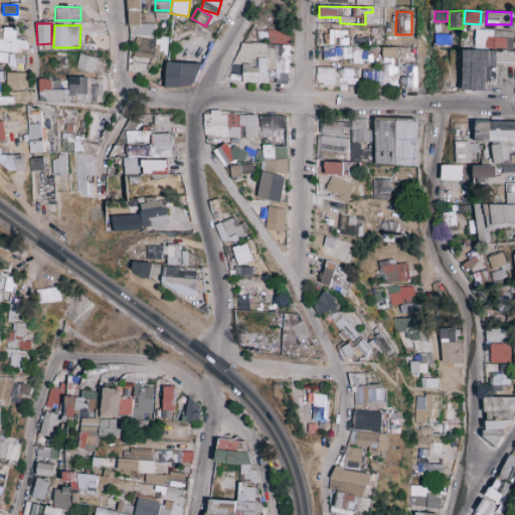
[(0,49),(27,50),(27,40),(15,40),(15,27),(1,27),(0,49)]
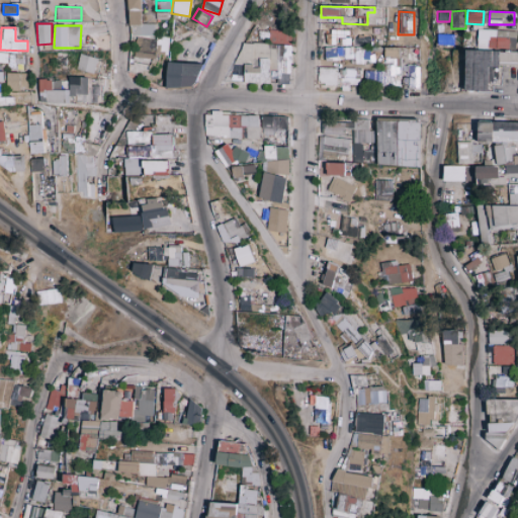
[(289,45),(290,30),(268,29),(268,44),(289,45)]
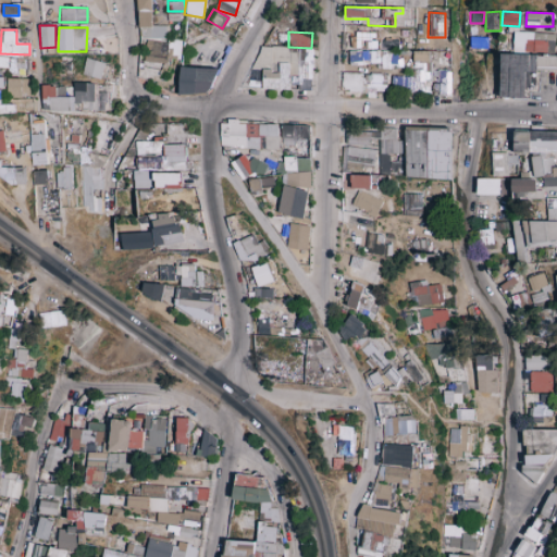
[(514,51),(520,52),(520,44),(528,44),(529,33),(514,32),(514,51)]
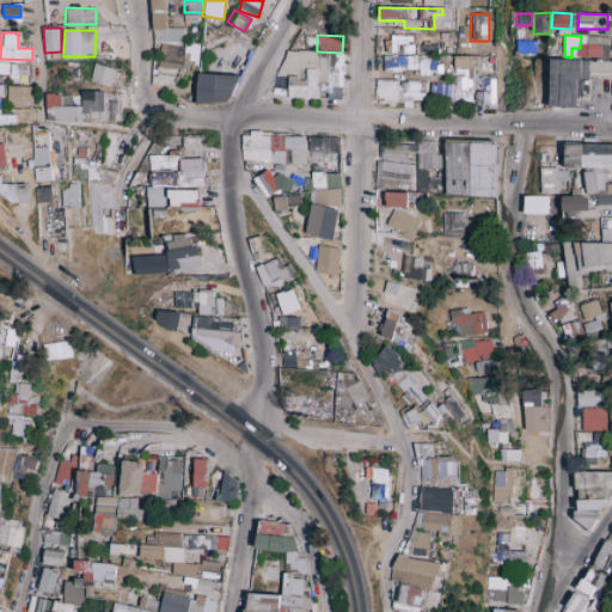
[(183,69),(183,62),(197,63),(199,46),(157,43),(155,68),(183,69)]
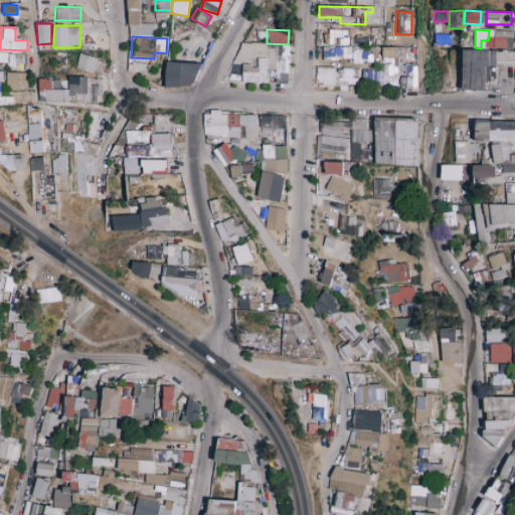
[(290,45),(236,42),(234,71),(229,70),(229,78),(240,78),(239,80),(276,82),(288,83),(290,45)]
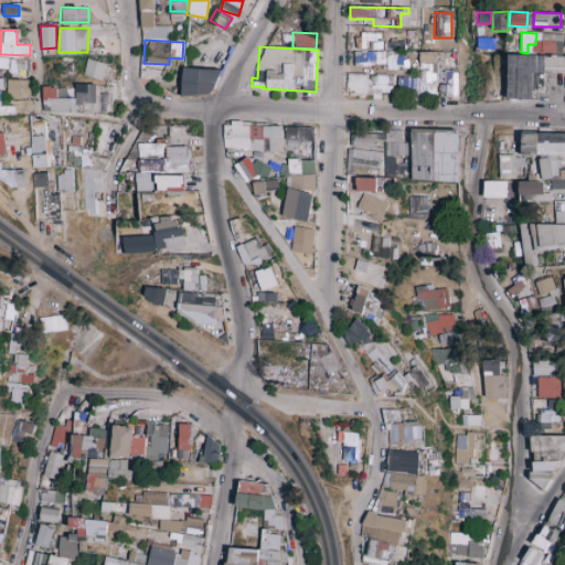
[(396,77),(396,93),(435,95),(436,52),(418,51),(418,77),(396,77)]
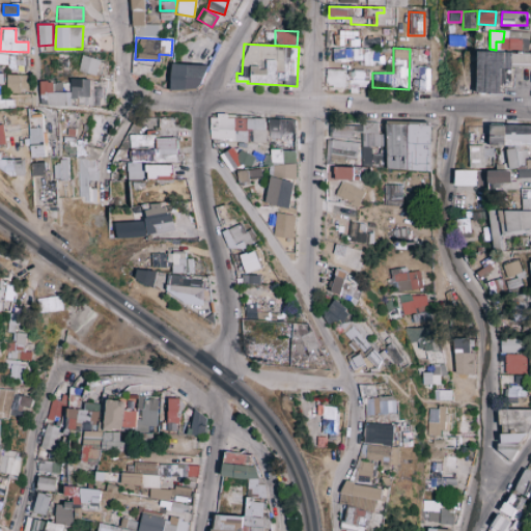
[(332,63),(380,63),(380,50),(332,49),(332,63)]
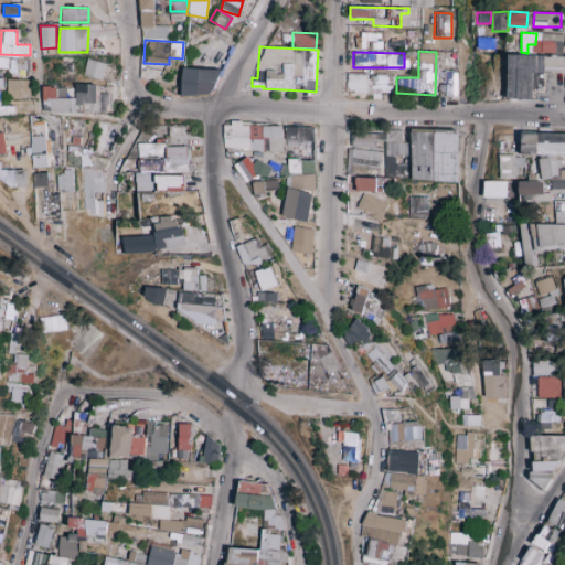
[(508,98),(536,99),(537,93),(545,93),(546,72),(564,72),(564,56),(509,55),(508,98)]
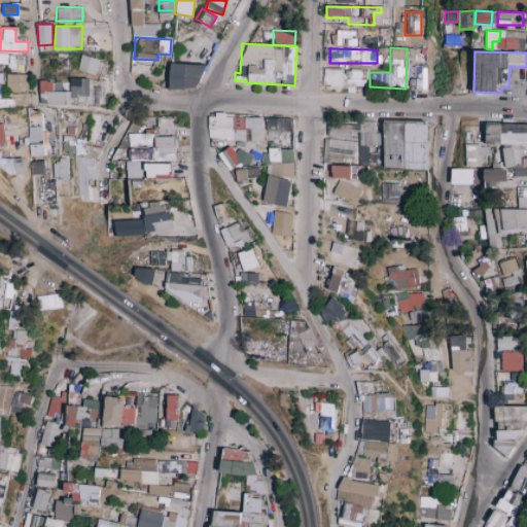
[(0,67),(25,68),(25,56),(0,55),(0,67)]
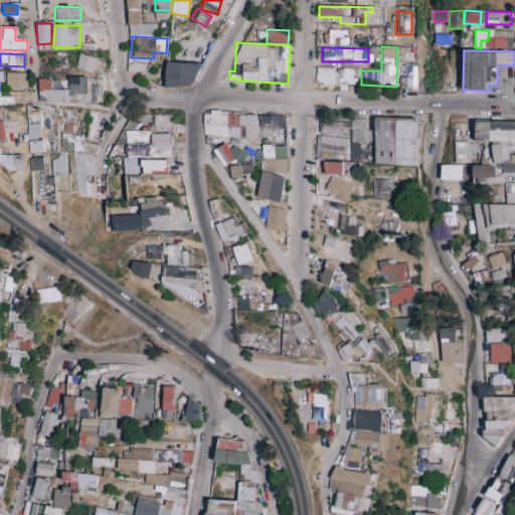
[(96,72),(98,56),(78,54),(76,69),(96,72)]
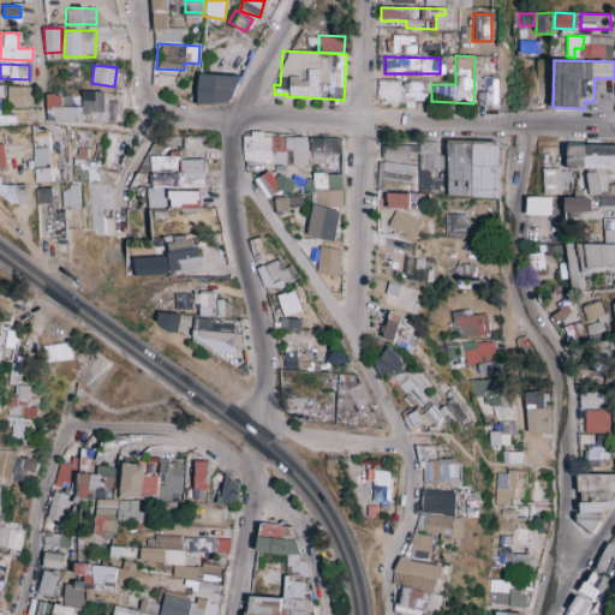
[(237,103),(237,76),(198,73),(197,103),(237,103)]
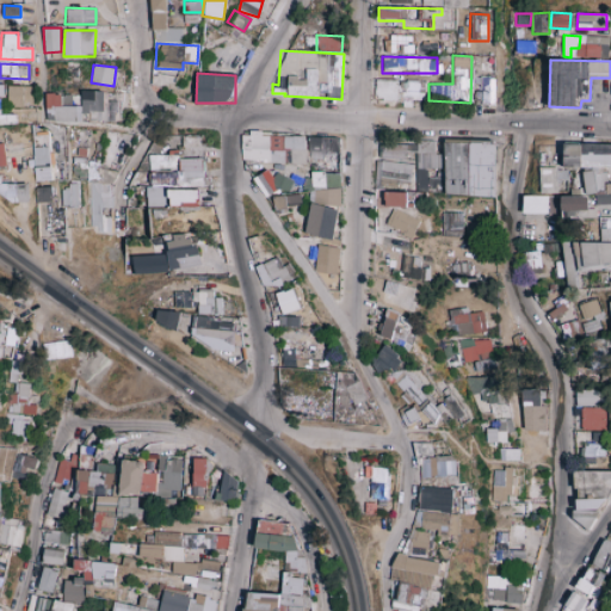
[(493,78),(476,76),(476,105),(493,105),(493,78)]
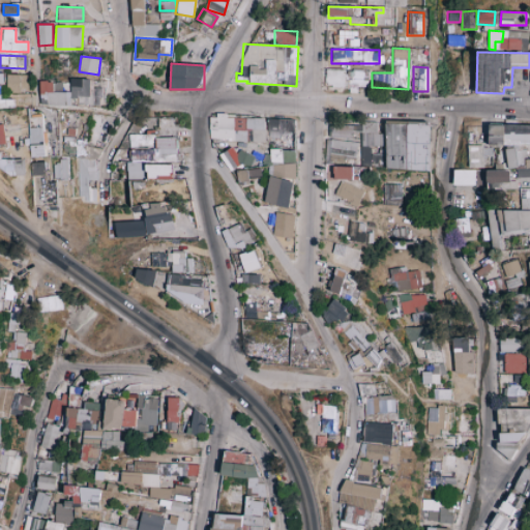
[(324,86),(367,87),(367,71),(344,70),(344,68),(324,68),(324,86)]
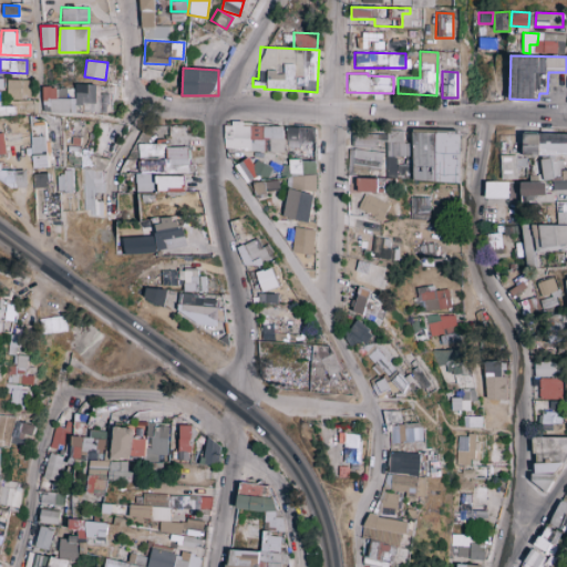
[(6,99),(30,99),(30,80),(7,80),(6,99)]
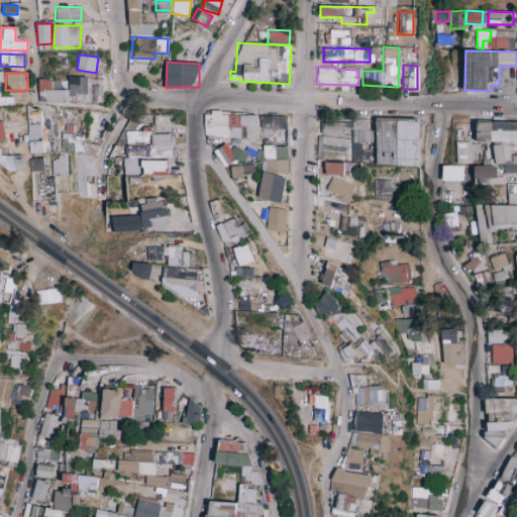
[(38,80),(38,103),(71,103),(71,102),(100,102),(100,86),(89,86),(89,77),(69,77),(69,90),(62,90),(62,80),(38,80)]
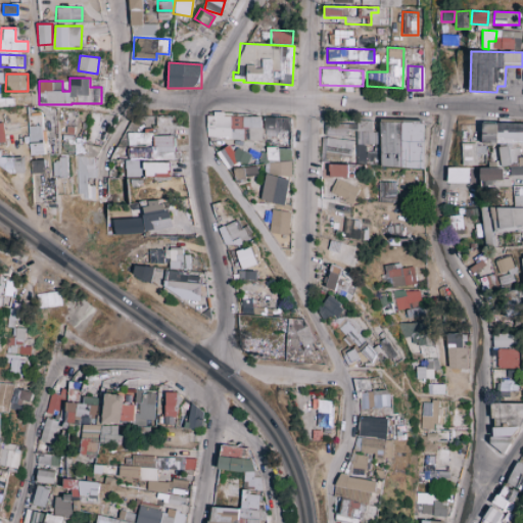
[(262,116),(223,115),(223,114),(206,113),(205,138),(262,140),(262,116)]
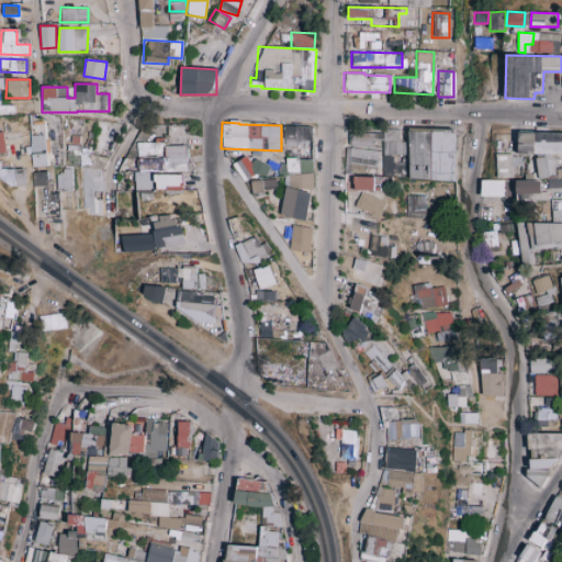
[(283,126),(282,146),(312,147),(312,126),(283,126)]
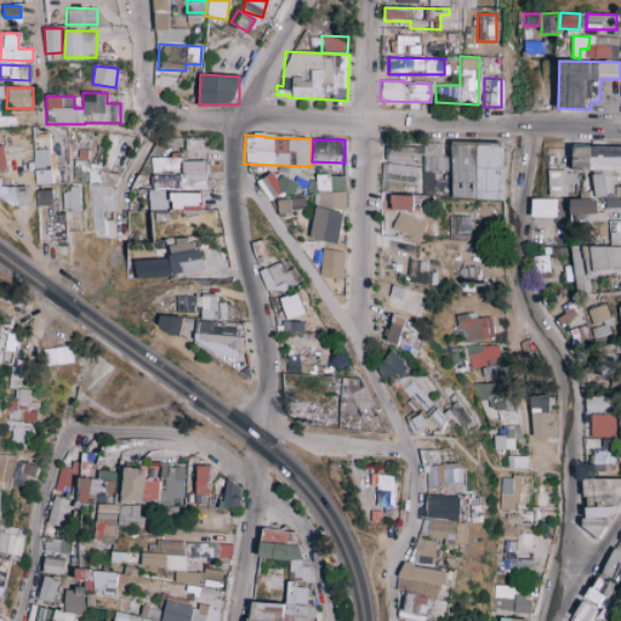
[(412,161),(412,155),(422,155),(422,171),(443,171),(443,146),(385,144),(385,161),(412,161)]
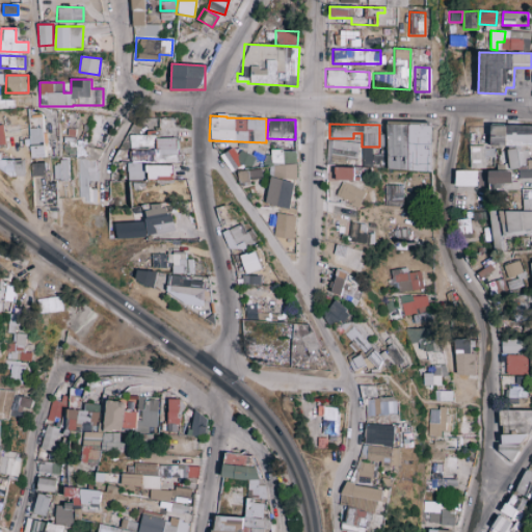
[(430,170),(431,125),(388,124),(387,170),(430,170)]
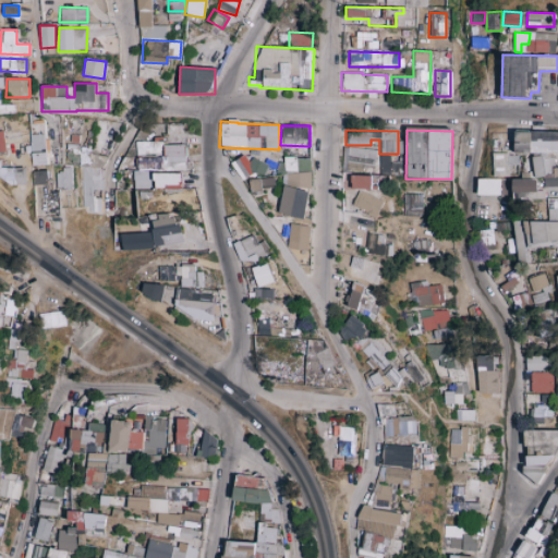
[(557,131),(516,131),(516,153),(557,153),(557,131)]
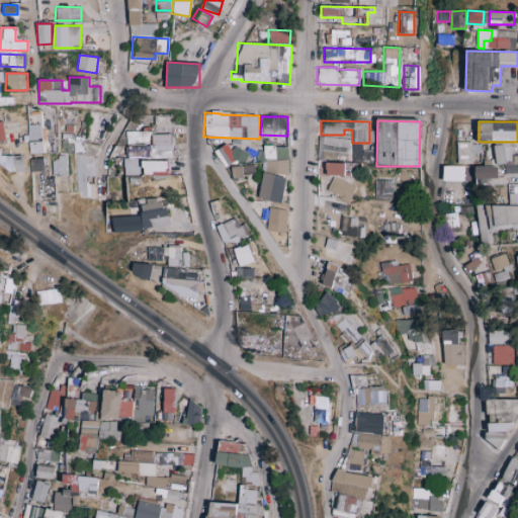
[(28,125),(28,153),(44,153),(42,124),(28,125)]
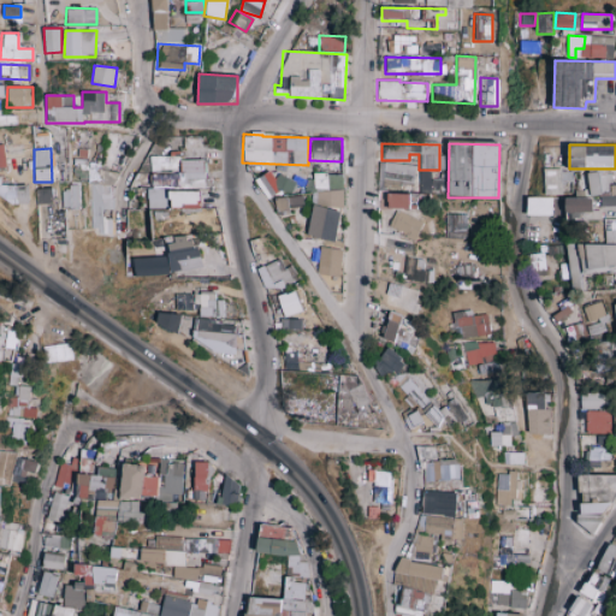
[(149,157),(149,167),(179,167),(179,155),(149,157)]
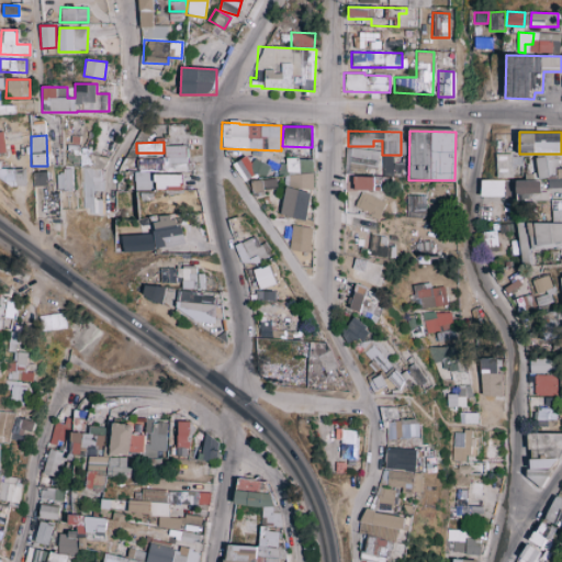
[(65,164),(89,165),(89,147),(66,146),(65,164)]
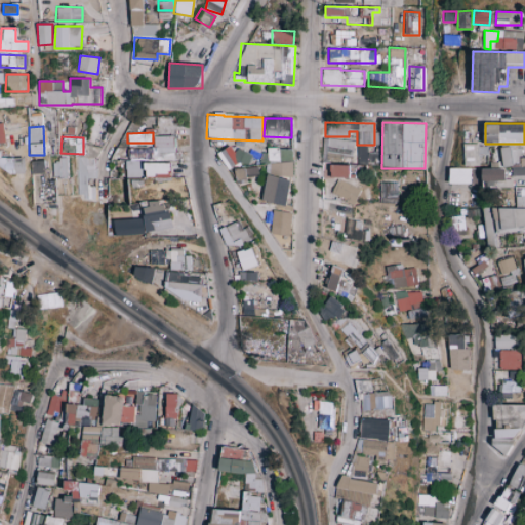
[(126,178),(140,178),(139,160),(147,159),(146,155),(166,154),(166,160),(174,160),(174,136),(154,136),(154,148),(129,149),(129,160),(125,160),(126,178)]
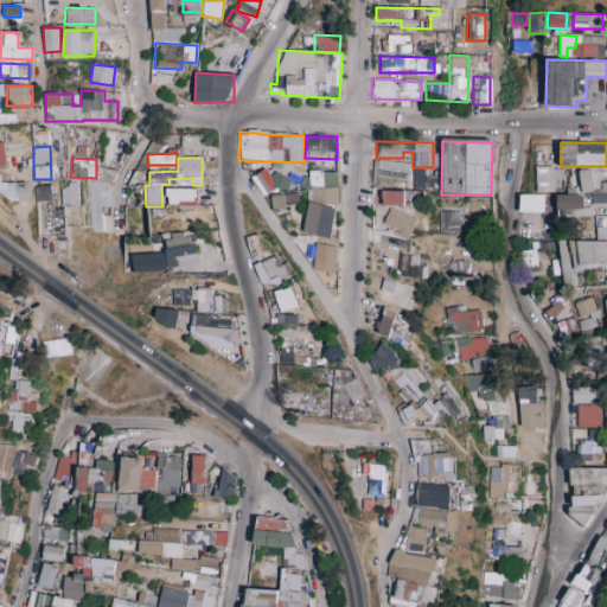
[(371,178),(408,179),(408,161),(372,160),(371,178)]
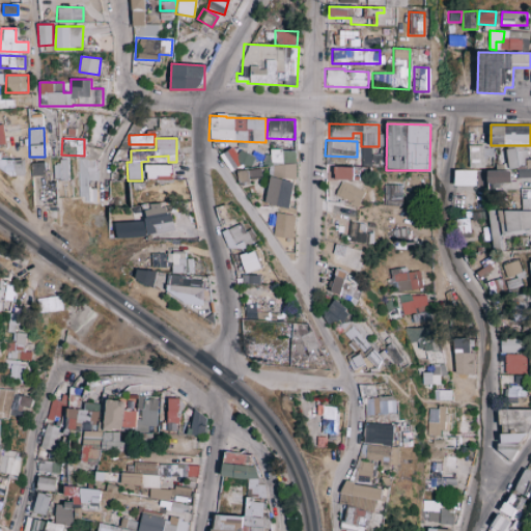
[(470,168),(484,168),(484,157),(494,157),(494,146),(470,146),(470,168)]
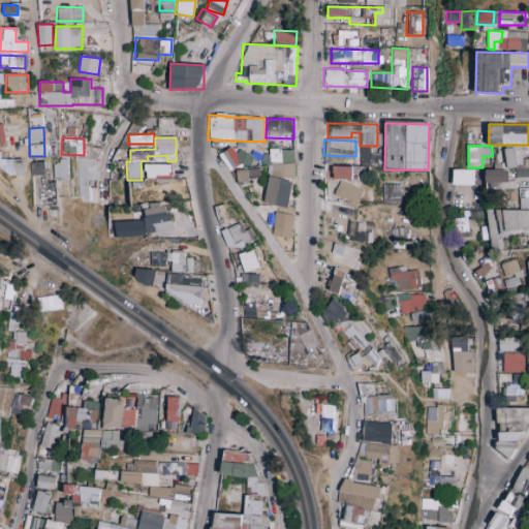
[(236,154),(231,147),(219,154),(229,173),(251,160),(245,148),(236,154)]
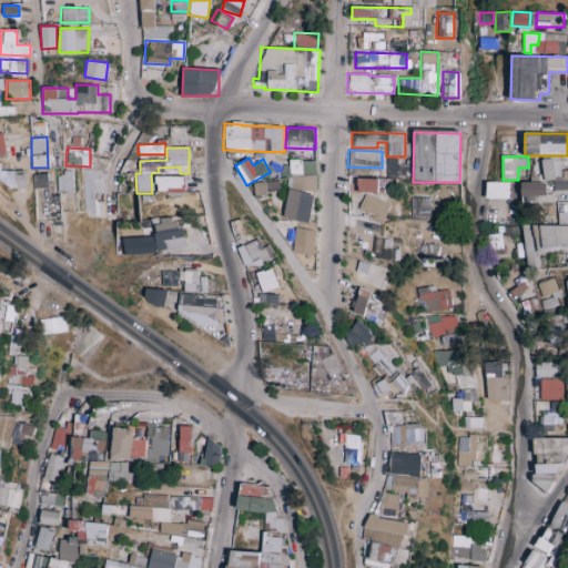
[(385,176),(397,178),(398,158),(386,158),(385,176)]
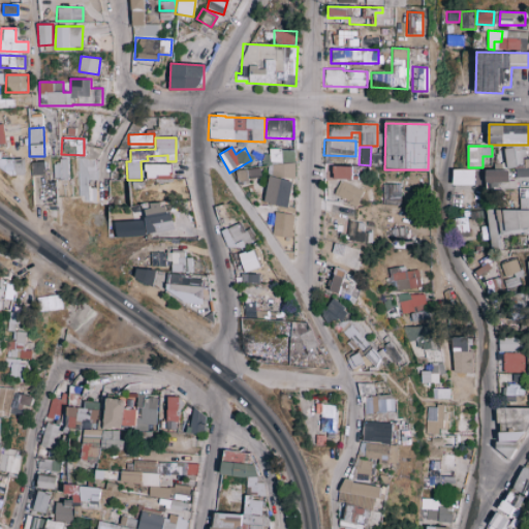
[(506,168),(518,167),(517,148),(506,148),(506,168)]
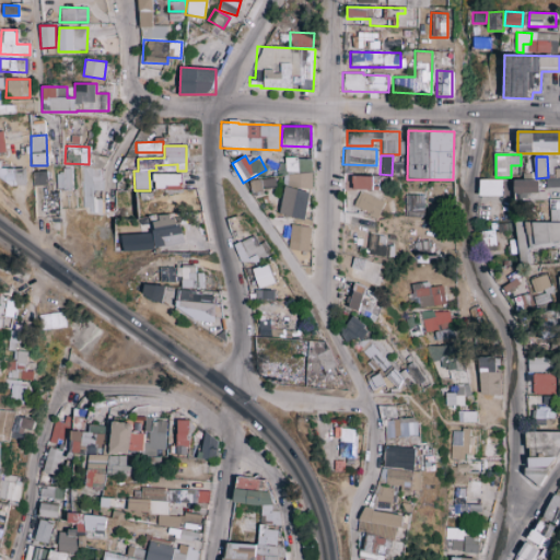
[(312,158),(283,159),(283,172),(312,171),(312,158)]
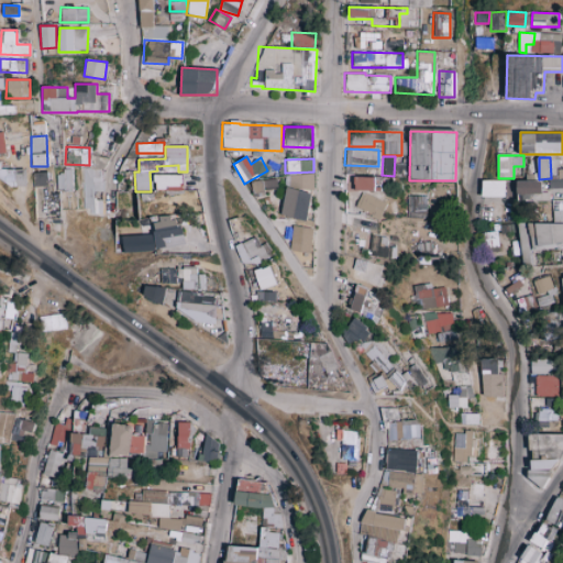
[(28,185),(26,168),(0,168),(0,176),(0,185),(28,185)]
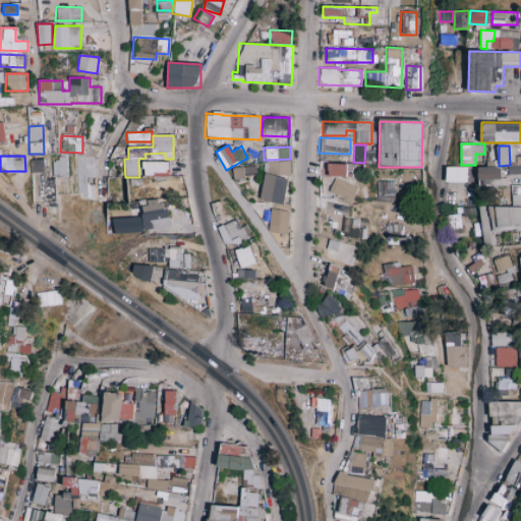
[(75,156),(75,198),(94,198),(94,185),(84,185),(84,176),(93,176),(94,156),(75,156)]
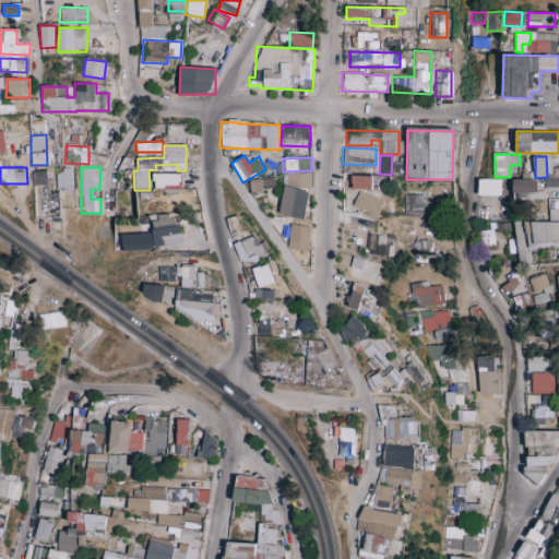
[(33,170),(33,185),(48,185),(48,170),(33,170)]
